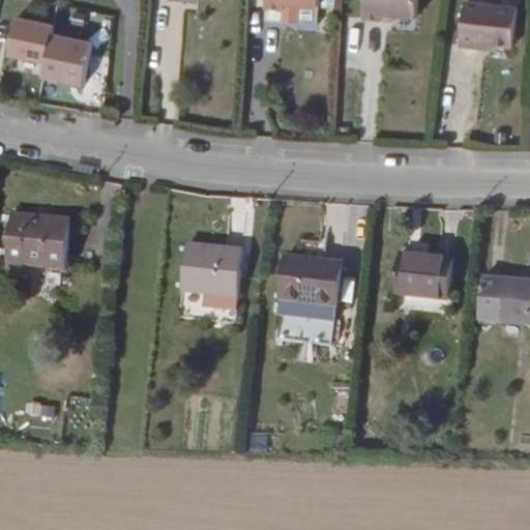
[(321,0),(267,0),(266,10),(285,12),(286,5),(320,10),(321,0)]
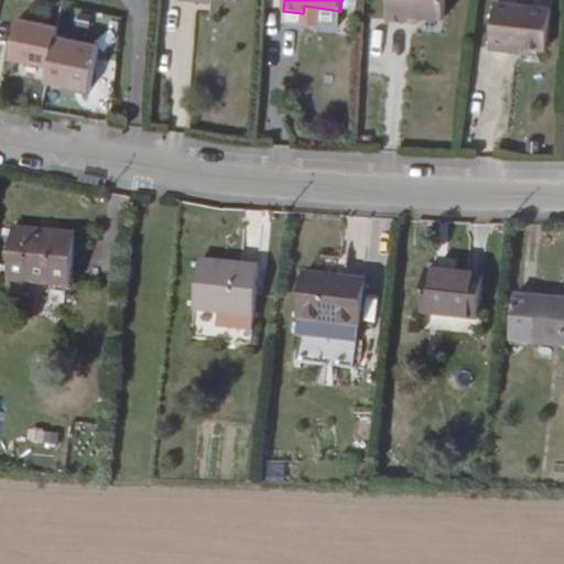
[(433,0),(392,0),(390,24),(405,25),(407,20),(431,23),(433,0)]
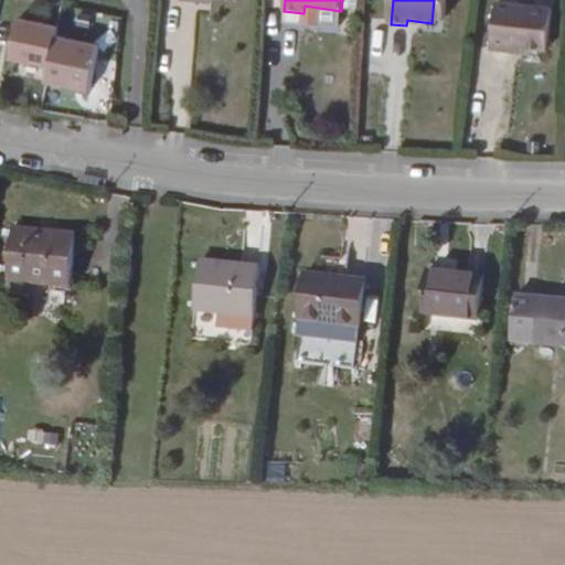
[(498,3),(491,50),(511,52),(512,48),(546,50),(552,10),(498,3)]
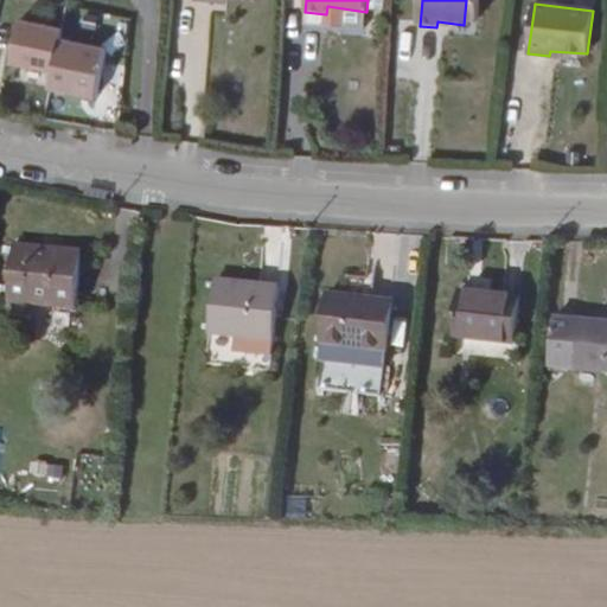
[(45,87),(96,97),(109,40),(16,20),(7,63),(49,71),(45,87)]
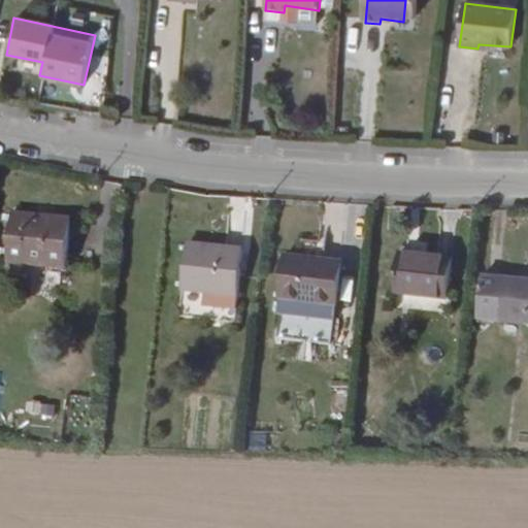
[(116,128),(116,119),(107,117),(106,128),(116,128)]
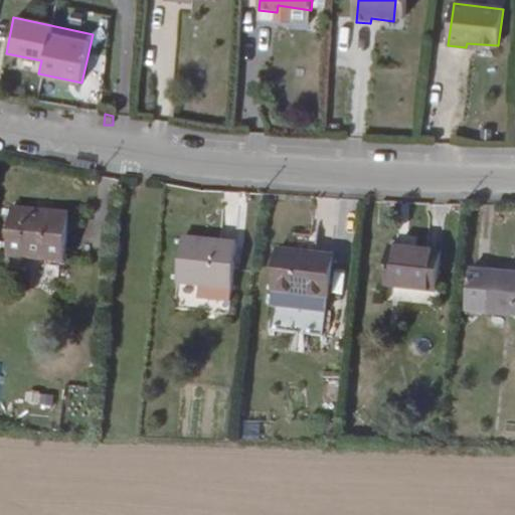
[(19,207),(14,258),(72,264),(78,213),(19,207)]
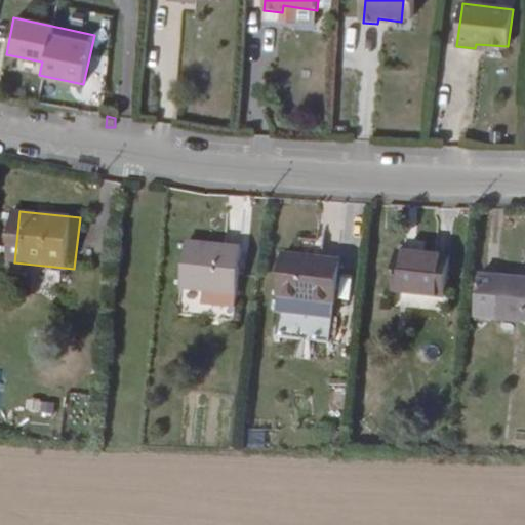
[(297,226),(289,308),(338,313),(348,231),(297,226)]
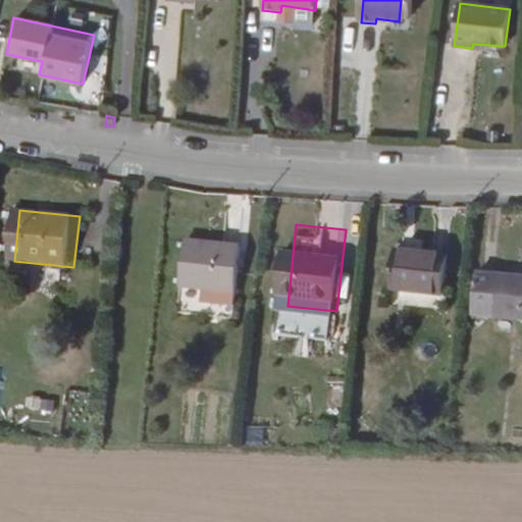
[(188,282),(209,284),(232,286),(237,286),(242,247),(192,243),(188,282)]
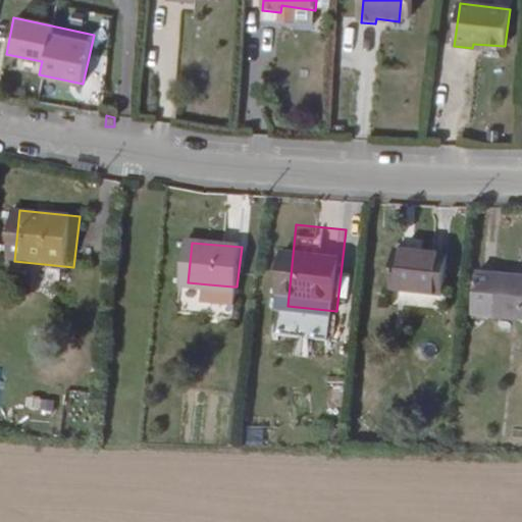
[(398,255),(394,292),(441,297),(446,259),(398,255)]
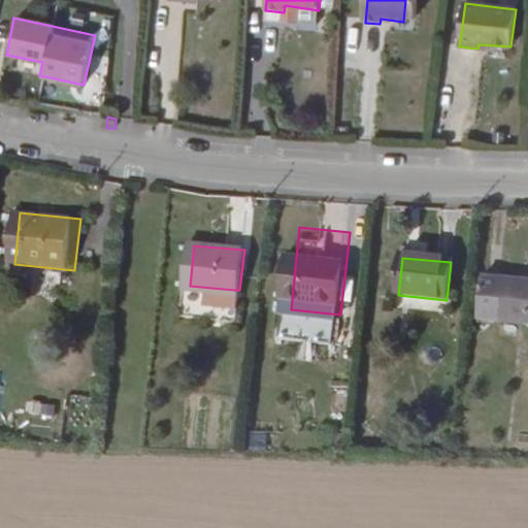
[(527,286),(474,283),(472,323),(527,326),(527,286)]
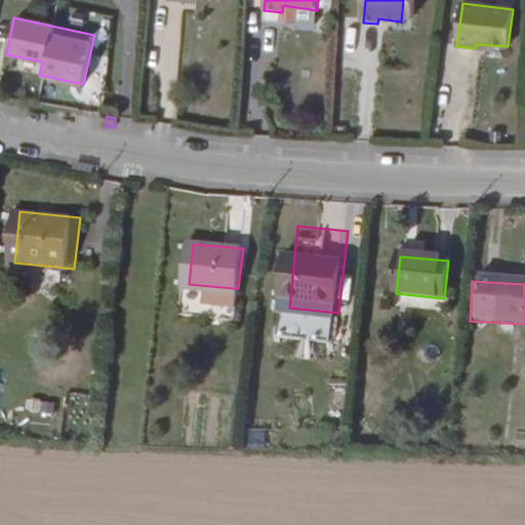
[(234,288),(210,286),(209,300),(234,301),(234,288)]
